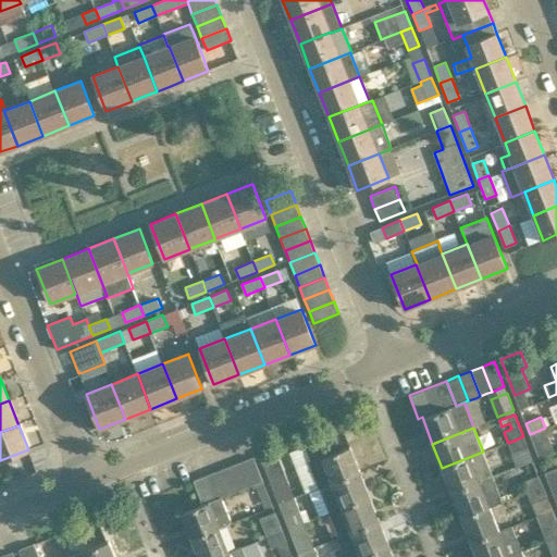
[(549,440),(545,428),(530,434),(534,445),(549,440)]
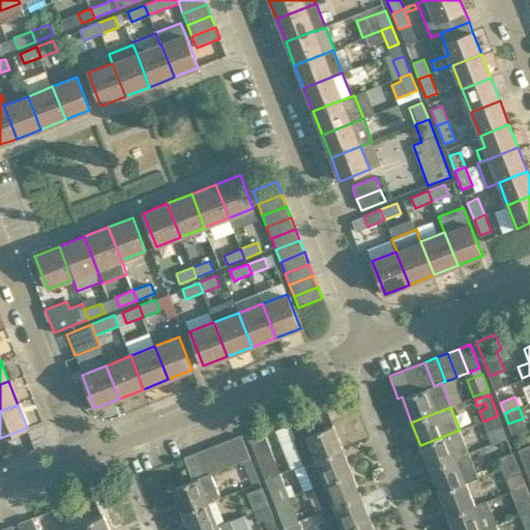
[(343,449),(333,424),(323,429),(317,413),(291,423),(296,437),(293,438),(303,465),(343,449)]
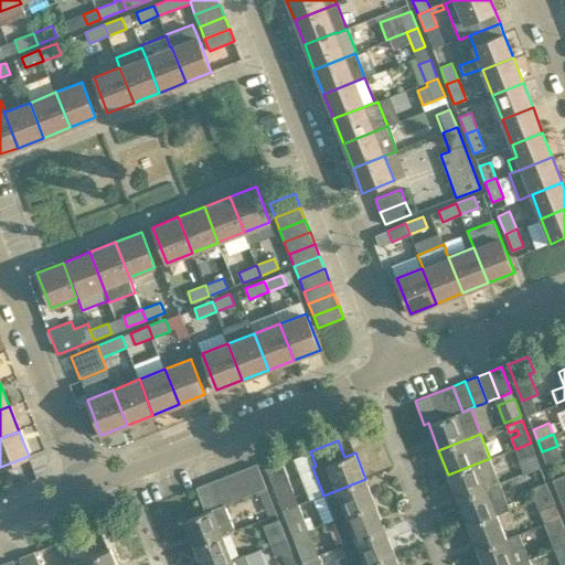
[(535,454),(531,443),(515,449),(520,460),(535,454)]
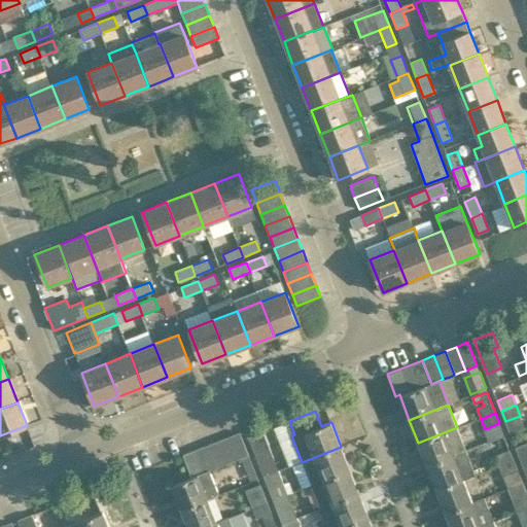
[(257,424),(245,429),(253,449),(258,463),(274,457),(268,443),(260,424),(257,424)]
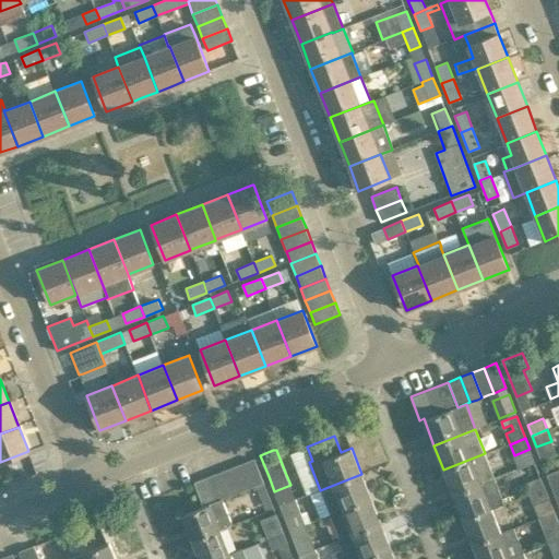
[(453,495),(494,478),(492,475),(494,475),(485,453),(443,470),(453,495)]
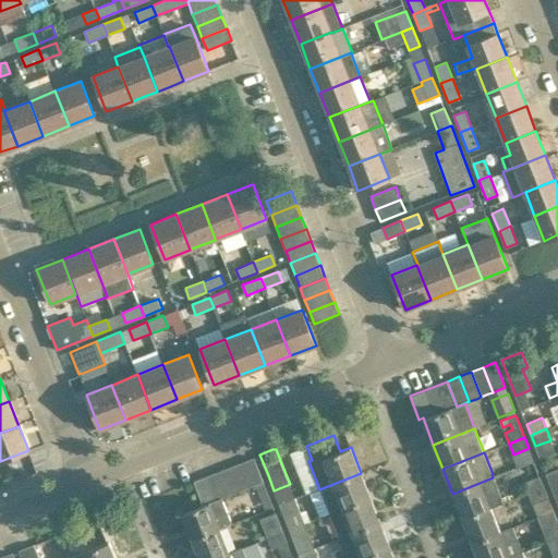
[(263,482),(253,457),(242,462),(251,486),(263,482)]
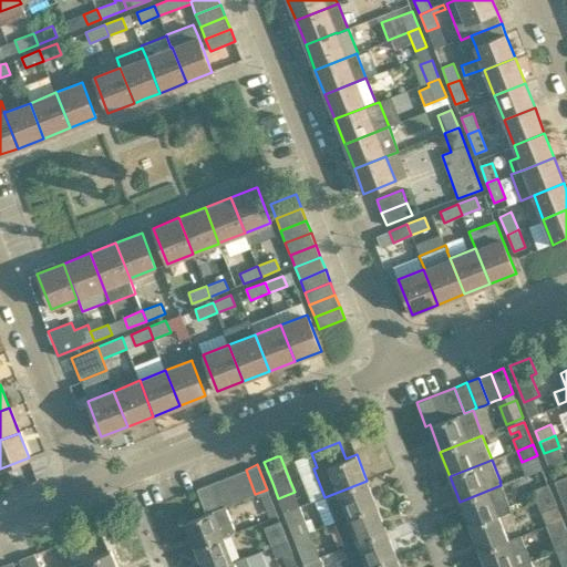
[(255,494),(246,470),(234,474),(243,500),(255,494)]
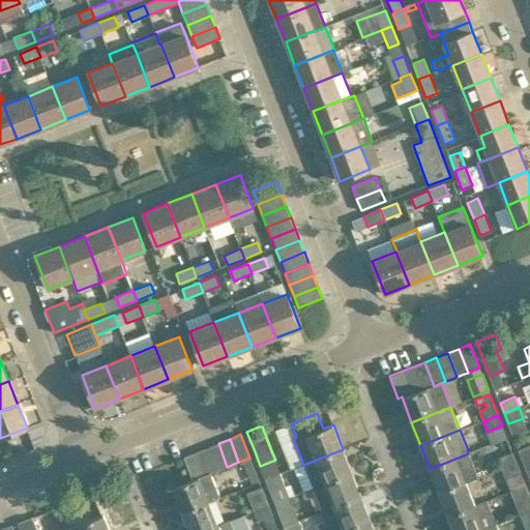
[(227,467),(218,443),(207,447),(216,471),(227,467)]
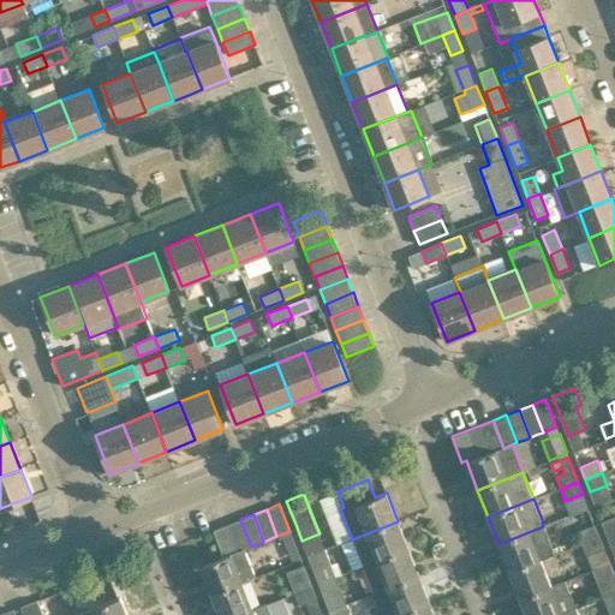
[(614,515),(601,521),(605,533),(614,530),(614,515)]
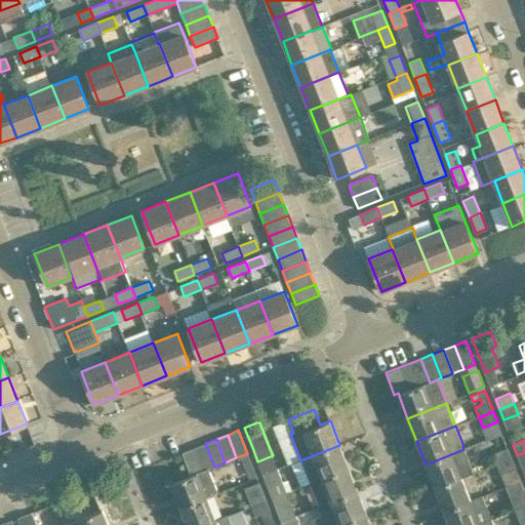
[(214,467),(205,443),(194,448),(203,471),(209,469),(214,467)]
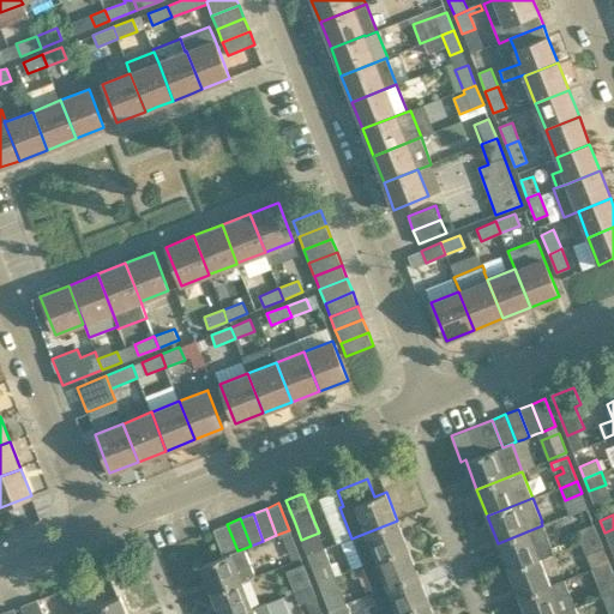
[(362,565),(408,547),(397,521),(351,539),(362,565)]
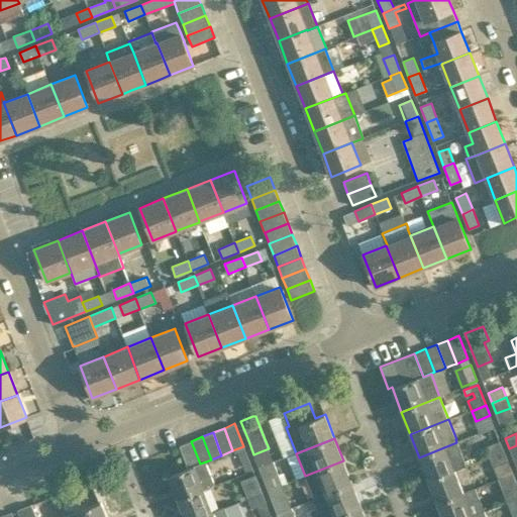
[(215,485),(206,461),(200,463),(191,441),(179,445),(188,468),(169,475),(178,500),(204,490),(215,485)]
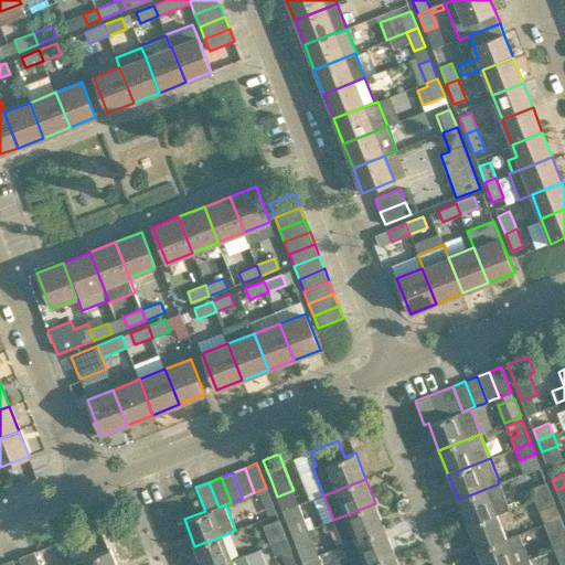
[(546,482),(531,488),(534,499),(551,492),(546,482)]
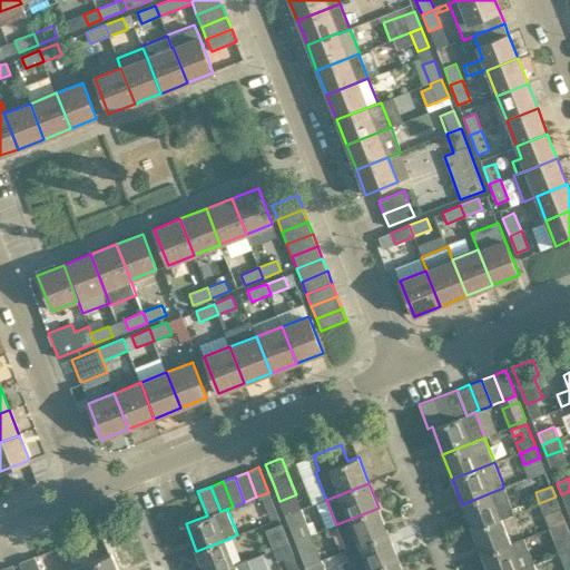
[(513,513),(503,488),(462,504),(472,530),(501,519),(513,513)]
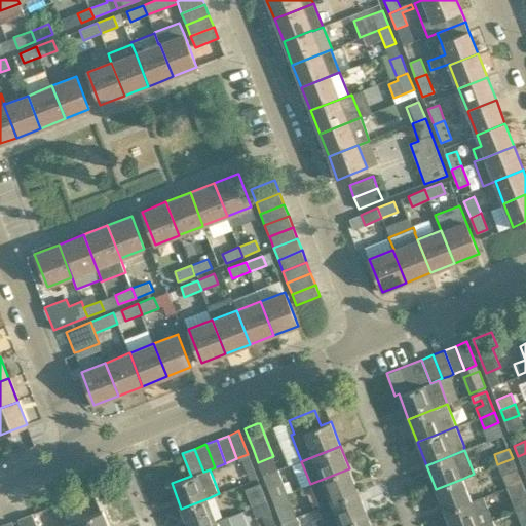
[(517,470),(513,458),(497,464),(501,475),(517,470)]
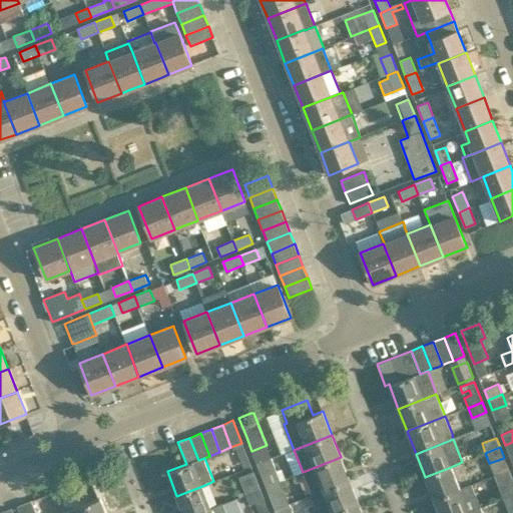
[(350,480),(341,457),(303,472),(312,495),(350,480)]
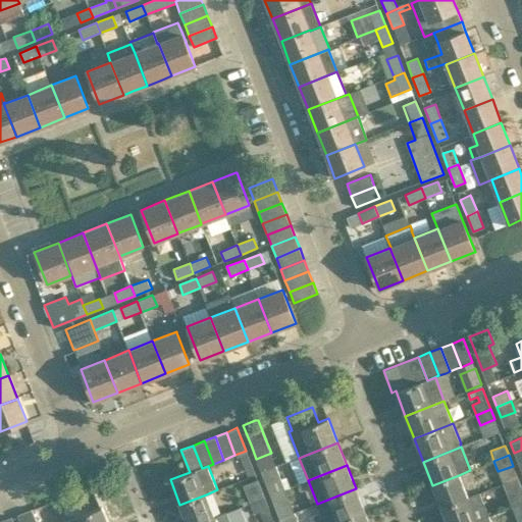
[(284,489),(280,480),(276,467),(261,472),(270,496),(284,489)]
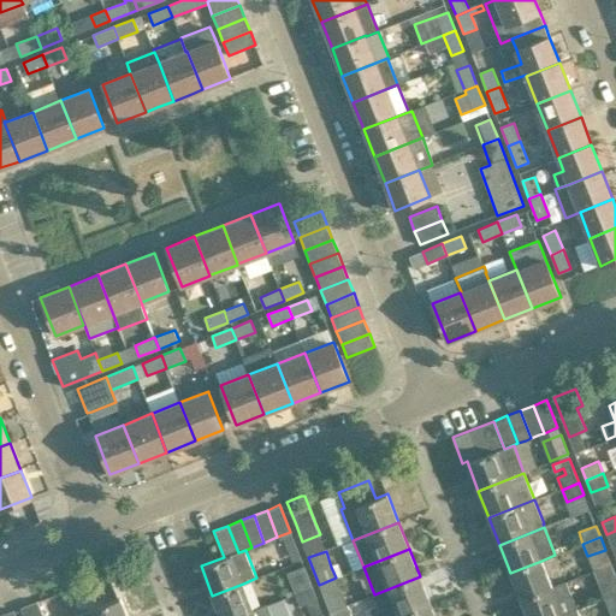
[(552,587),(542,561),(510,573),(521,599),(552,587)]
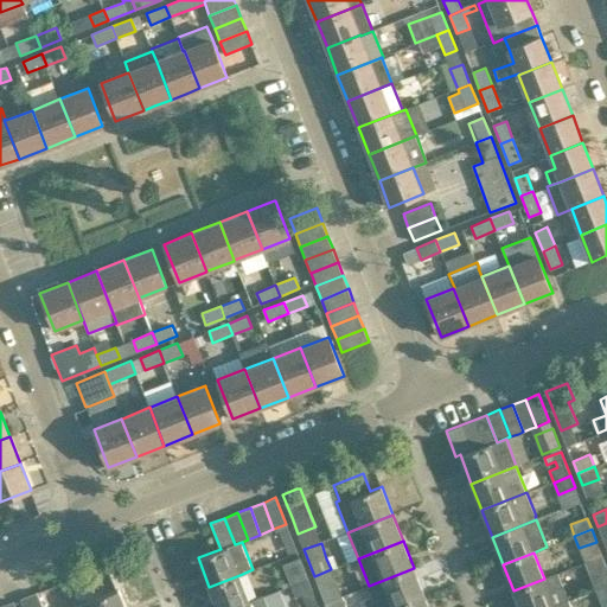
[(606,585),(606,569),(602,556),(585,563),(592,579),(595,589),(606,585)]
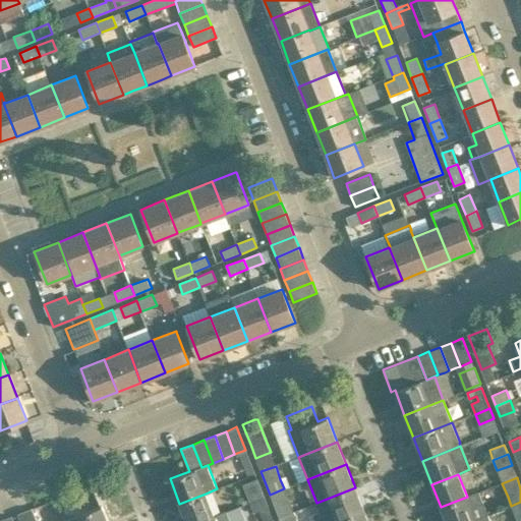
[(264,497),(259,486),(256,479),(243,485),(249,503),(264,497)]
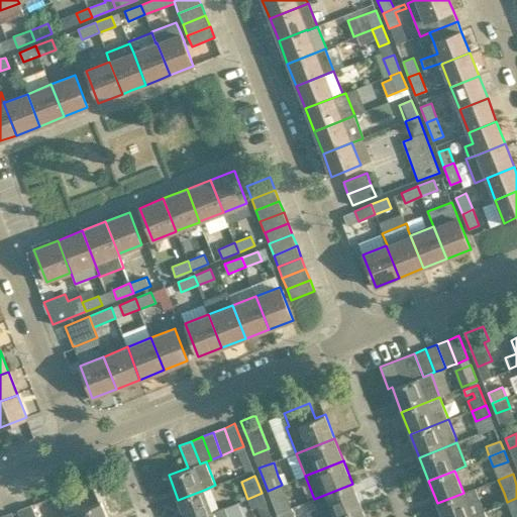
[(334,516),(362,507),(352,484),(314,499),(321,516),(334,516)]
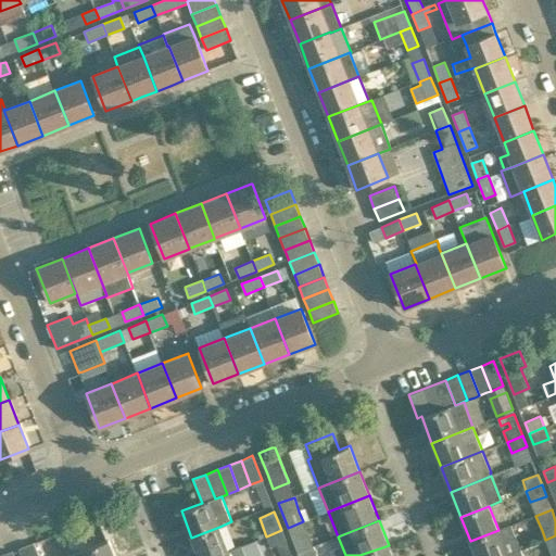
[(313,546),(307,532),(303,521),(288,528),(298,553),(313,546)]
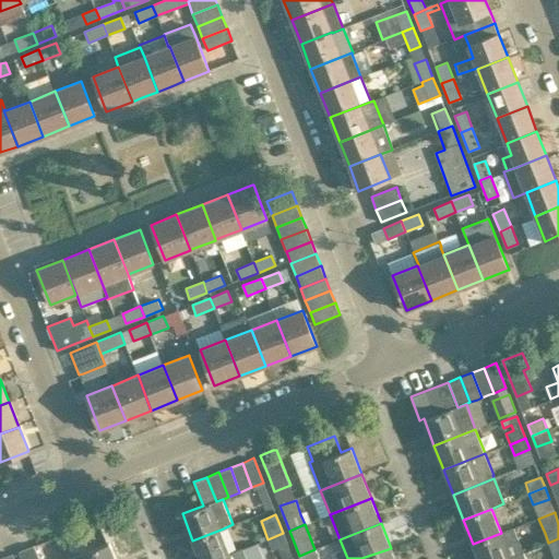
[(506,546),(519,540),(514,528),(501,533),(473,544),(478,558),(507,558),(511,558),(506,546)]
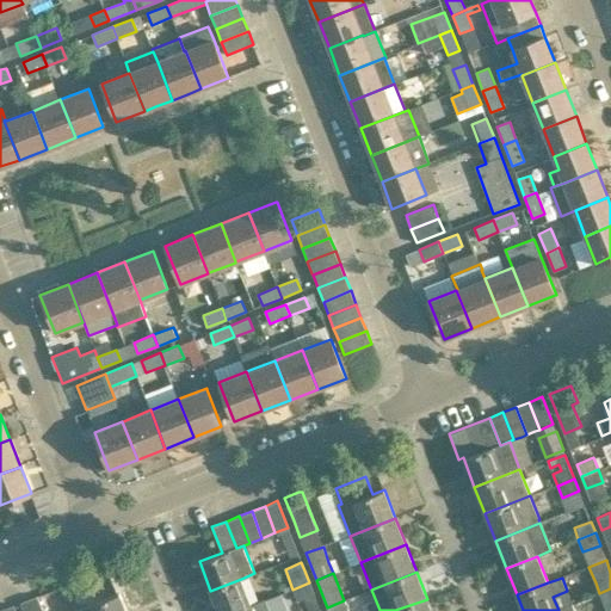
[(238,610),(252,606),(241,579),(210,591),(217,610),(238,610)]
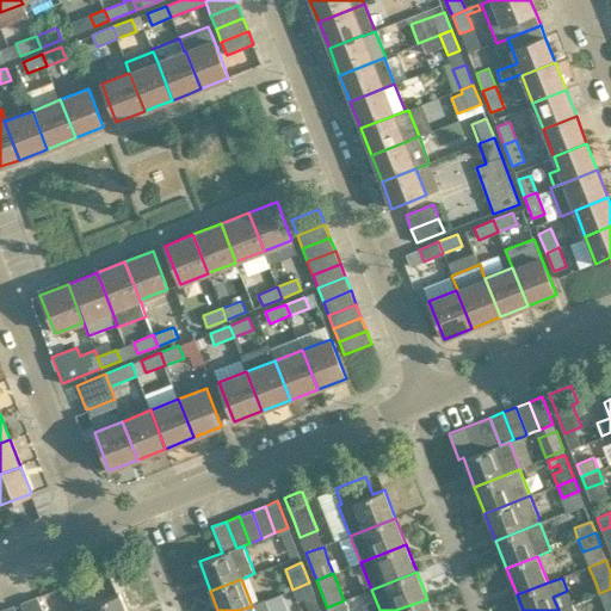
[(309,582),(292,590),(297,600),(306,598),(314,594),(309,582)]
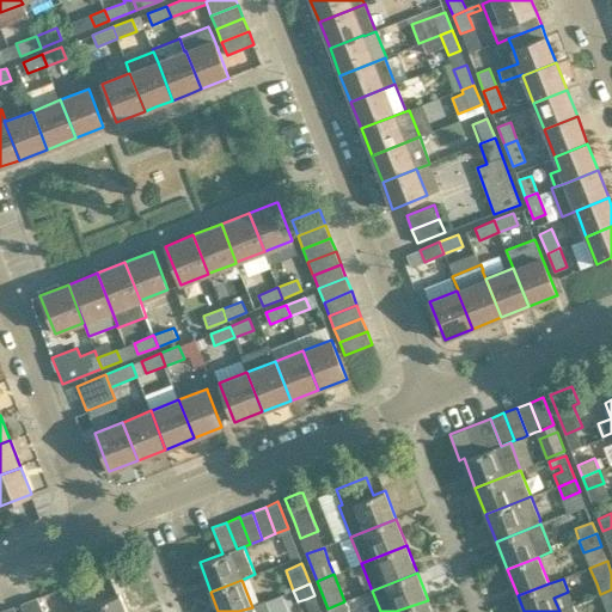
[(611,604),(611,589),(600,594),(605,606),(611,604)]
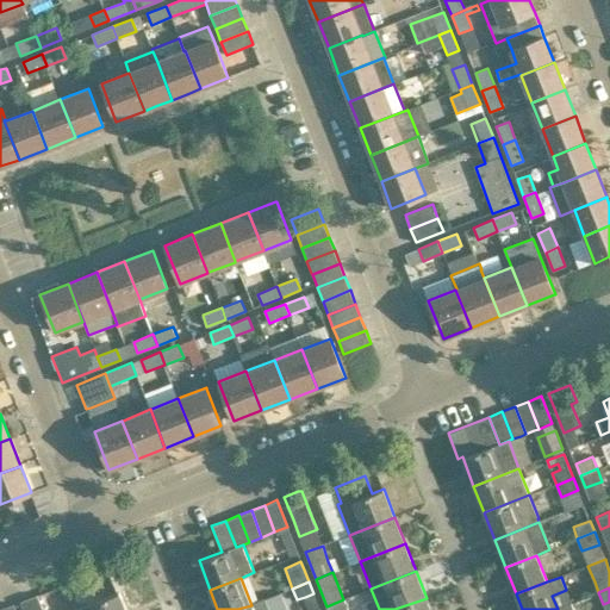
[(75,609),(126,609),(119,592),(75,609)]
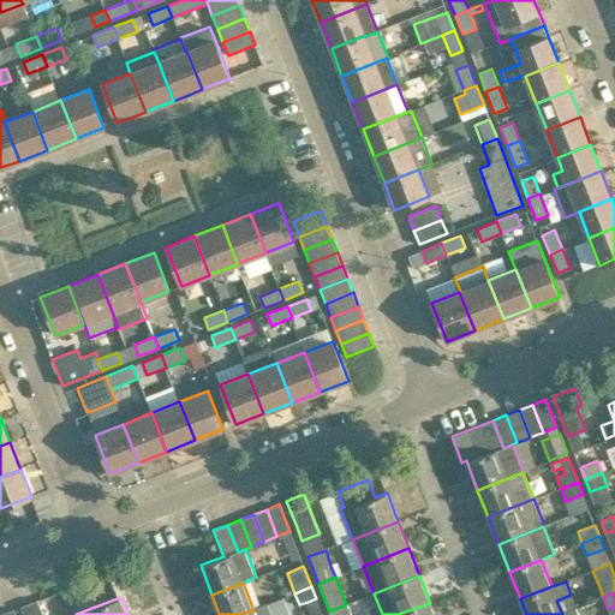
[(45,614),(39,598),(21,605),(23,614),(45,614)]
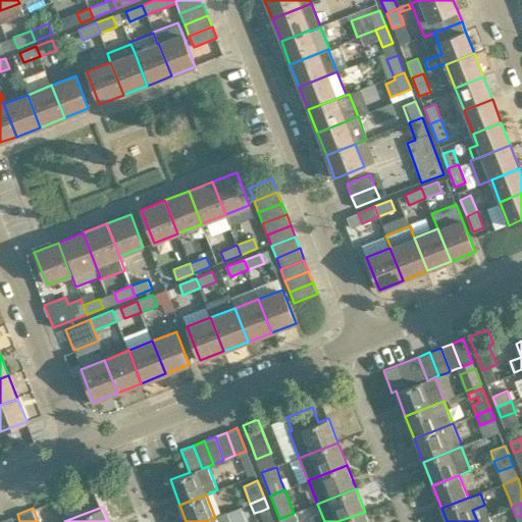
[(368,521),(365,512),(337,521),(368,521)]
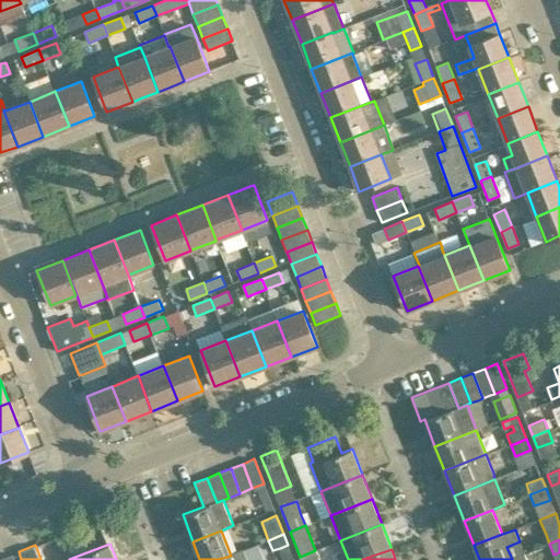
[(247,559),(244,550),(231,556),(218,559),(247,559)]
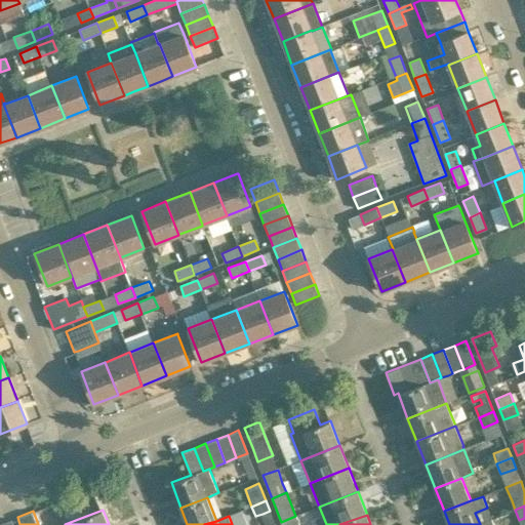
[(282,524),(298,524),(295,516),(281,522),(282,524)]
